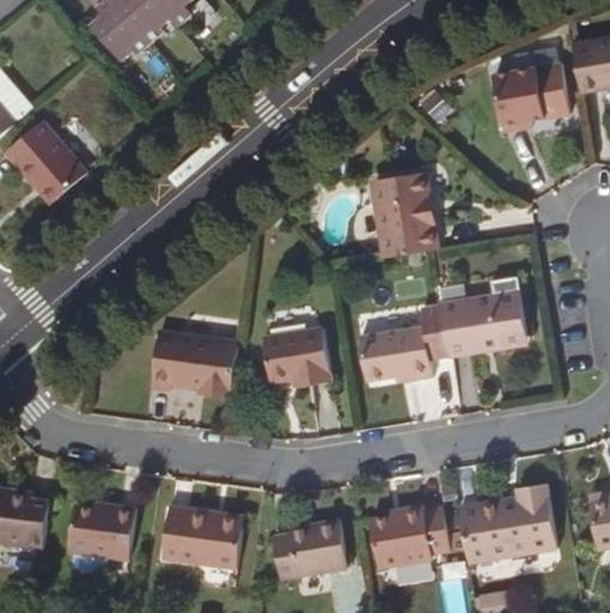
[(125,0),(124,1),(122,0),(79,0),(98,23),(88,32),(116,66),(128,56),(132,61),(157,40),(153,35),(165,24),(171,32),(186,20),(179,12),(191,2),(188,0),(125,0)]
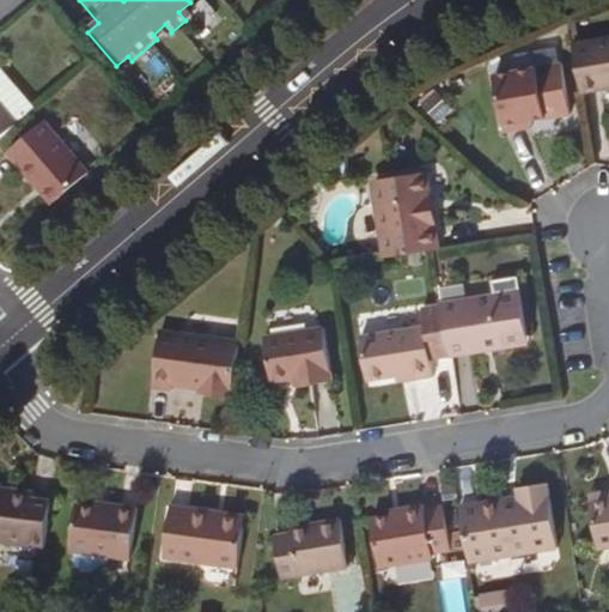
[(608,38),(574,44),(583,91),(608,86),(608,38)]
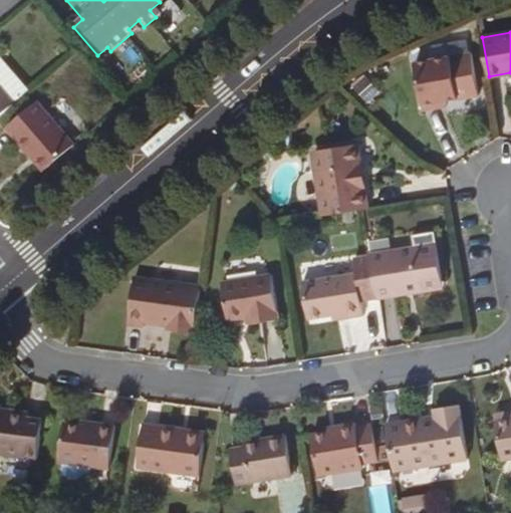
[(438,105),(444,104),(459,102),(452,61),(416,68),(424,114),(439,112),(438,105)]
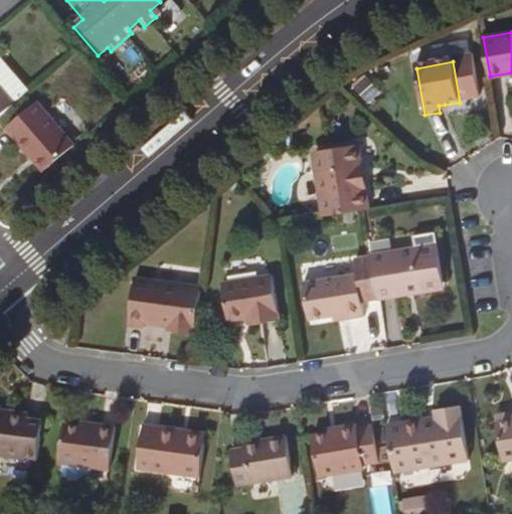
[(0,116),(11,107),(0,93),(0,116)]
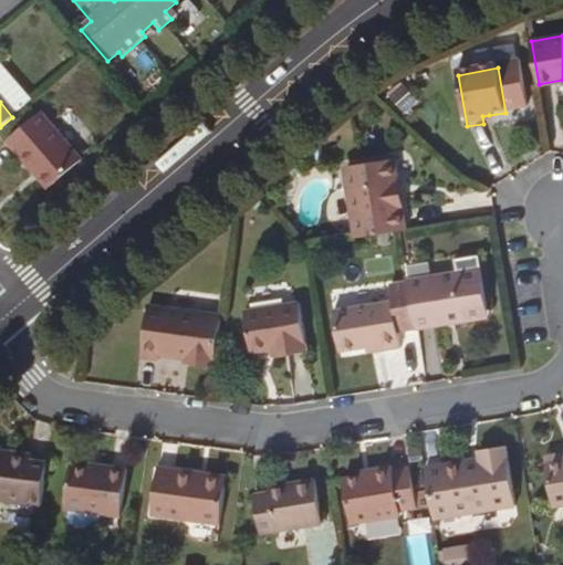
[(43,192),(76,164),(35,117),(3,146),(43,192)]
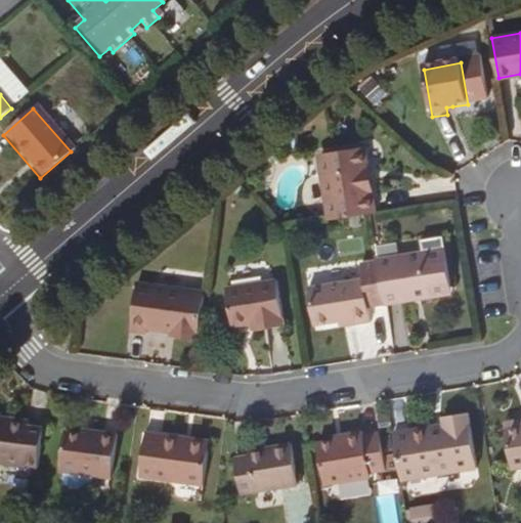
[(335,218),(368,213),(376,212),(373,190),(365,191),(361,168),(368,167),(365,146),(317,155),(324,205),(332,204),(335,218)]
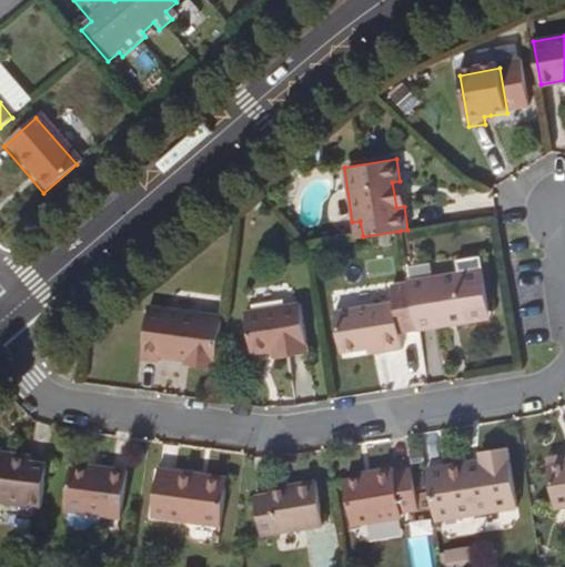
[(404,206),(400,181),(392,182),(396,208),(404,206)]
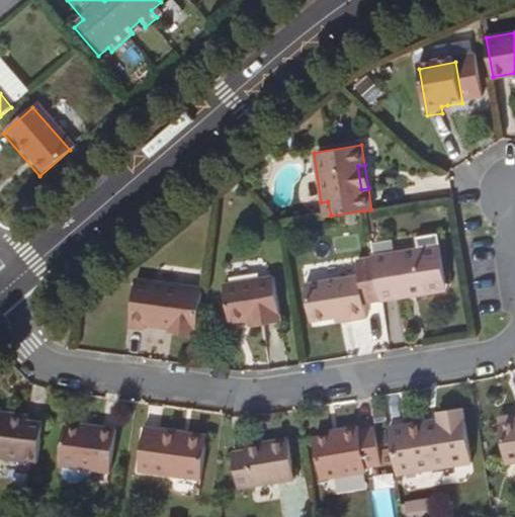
[(323,217),(331,216),(328,201),(321,202),(323,217)]
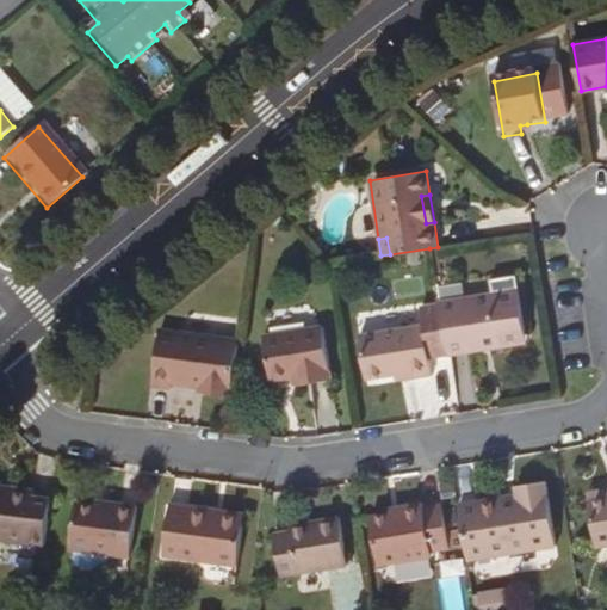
[(429,265),(432,347),(479,349),(478,333),(528,336),(519,265),(429,265)]
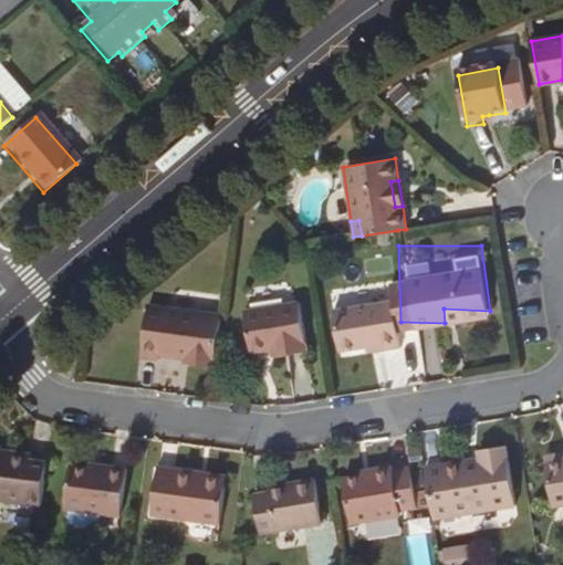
[(329,332),(396,332),(396,281),(330,281),(329,332)]
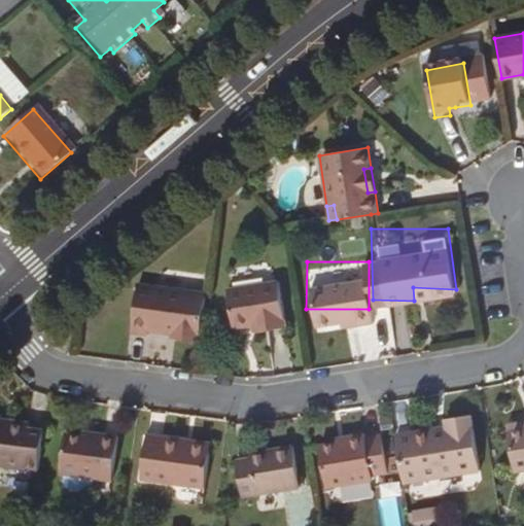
[(233,325),(263,320),(273,319),(274,327),(285,325),(278,279),(226,287),(233,325)]
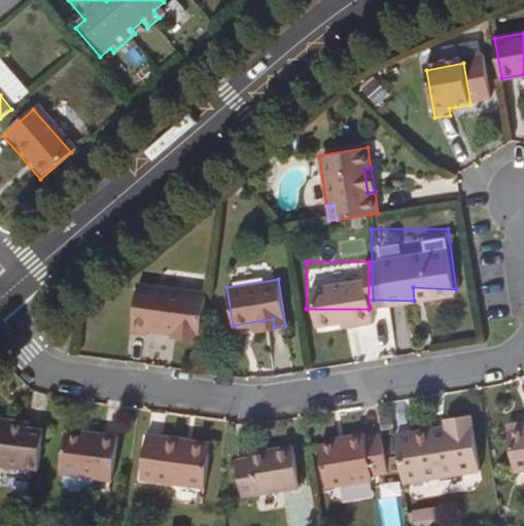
[(198,335),(204,291),(137,282),(129,328),(146,330),(146,326),(198,335)]
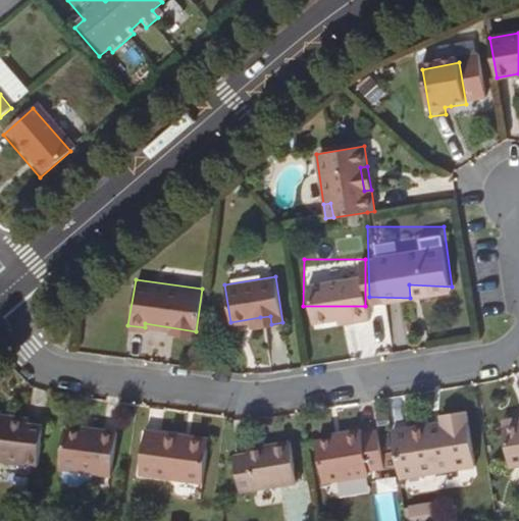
[(427,295),(452,287),(409,284),(410,298),(427,295)]
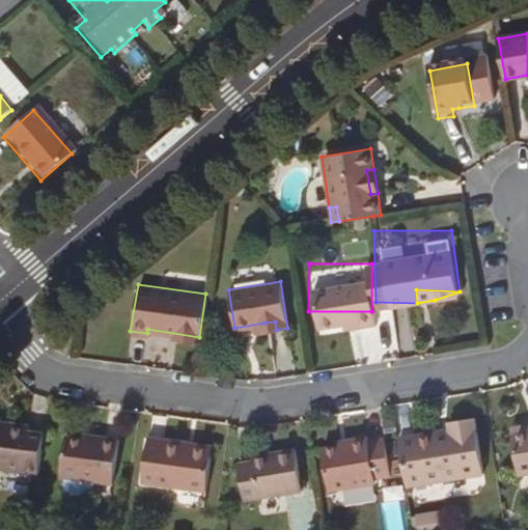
[(266,331),(276,330),(275,322),(265,323),(266,331)]
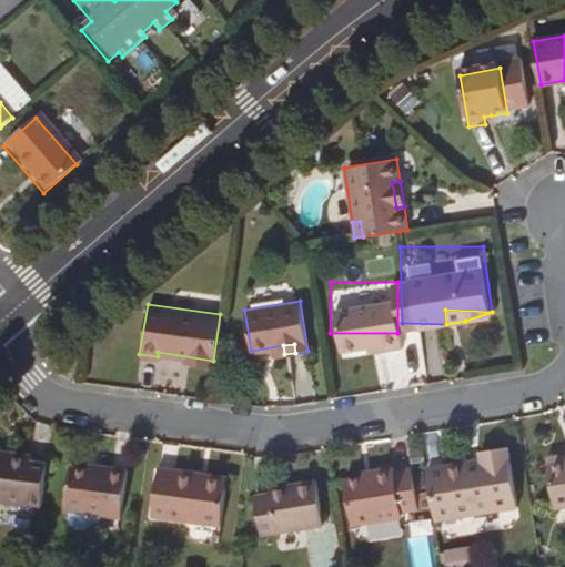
[(423,467),(431,519),(513,506),(504,446),(476,451),(477,459),(423,467)]
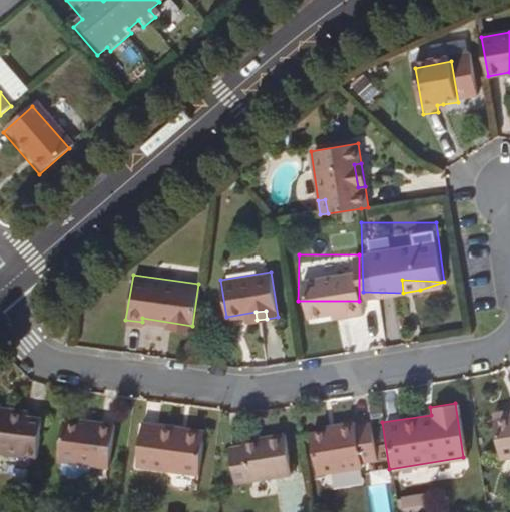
[(0,450),(34,455),(40,416),(25,414),(26,408),(6,406),(5,411),(0,410),(0,450)]
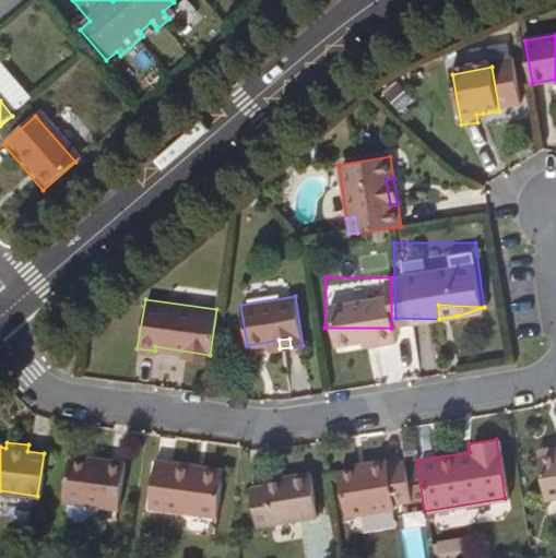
[(555,446),(534,449),(535,456),(555,453),(555,446)]
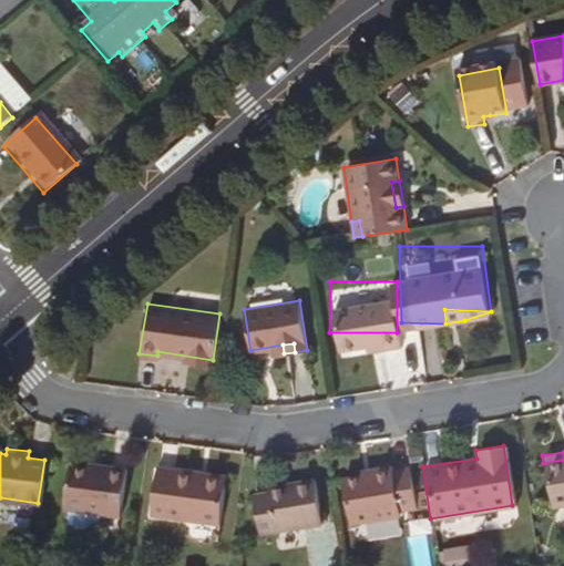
[(62,502),(119,510),(125,465),(106,462),(106,465),(68,460),(62,502)]
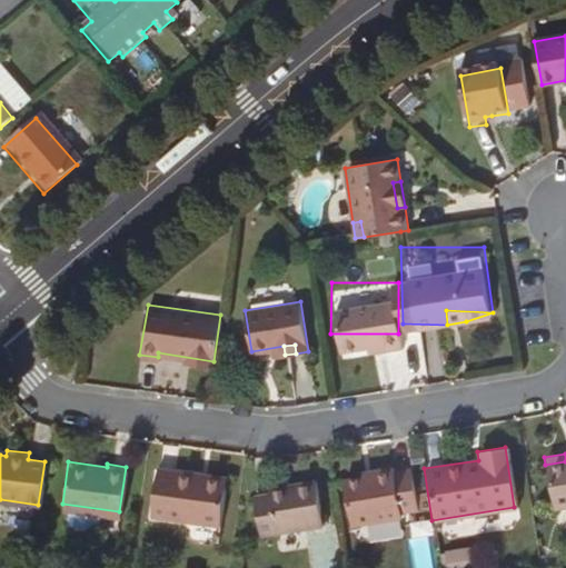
[(565,461),(545,465),(552,508),(565,506),(565,461)]
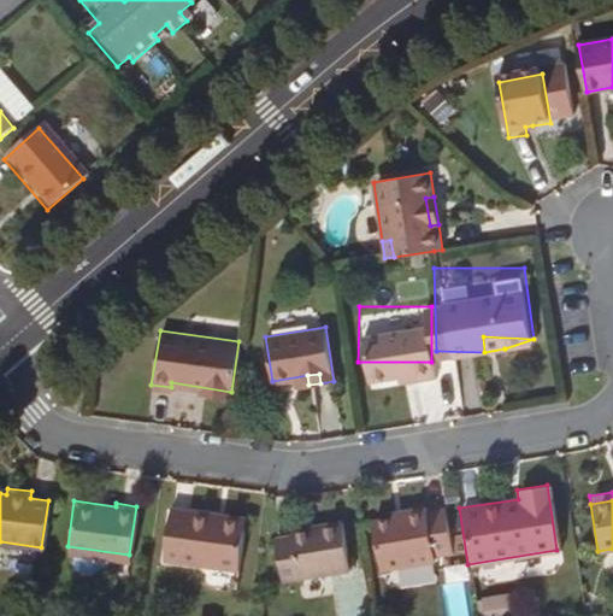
[(213,517),(214,511),(188,508),(187,514),(169,510),(161,555),(237,565),(243,522),(213,517)]
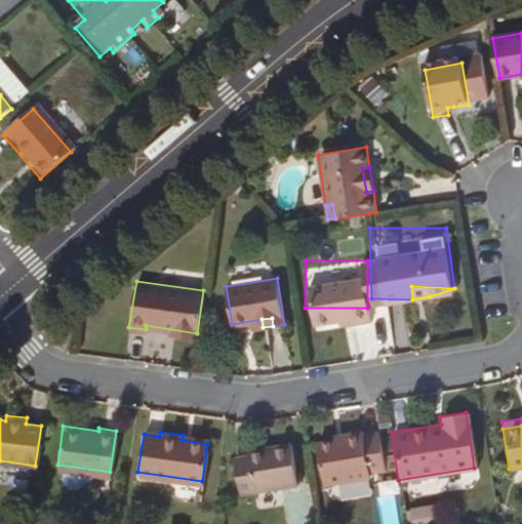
[(366,472),(384,469),(377,433),(361,435),(361,432),(344,434),(345,438),(316,442),(322,483),(367,477),(366,472)]
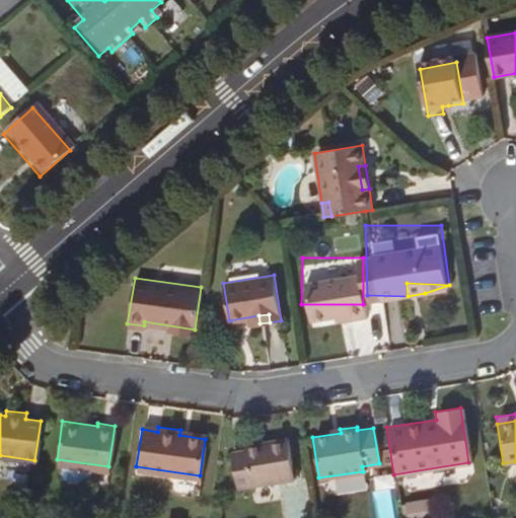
[(206,433),(180,430),(179,435),(205,439),(206,433)]
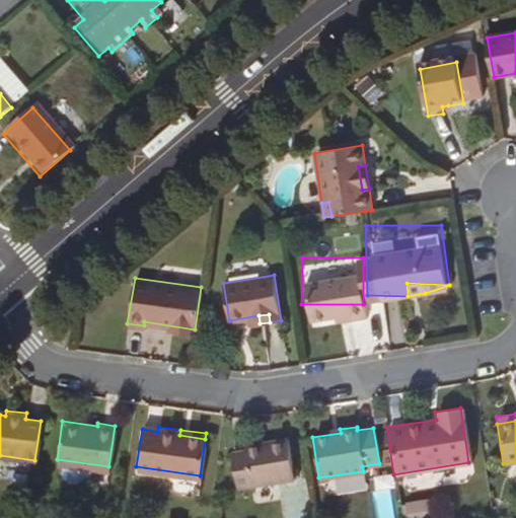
[(235,486),(293,475),(287,437),(244,443),(245,448),(230,451),(235,486)]
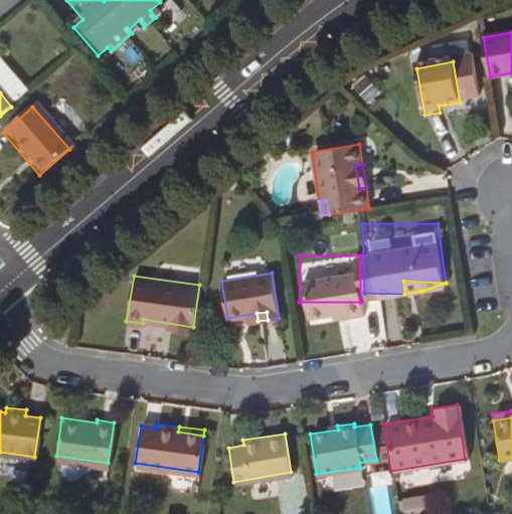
[(369,487),(373,513),(391,513),(387,484),(369,487)]
